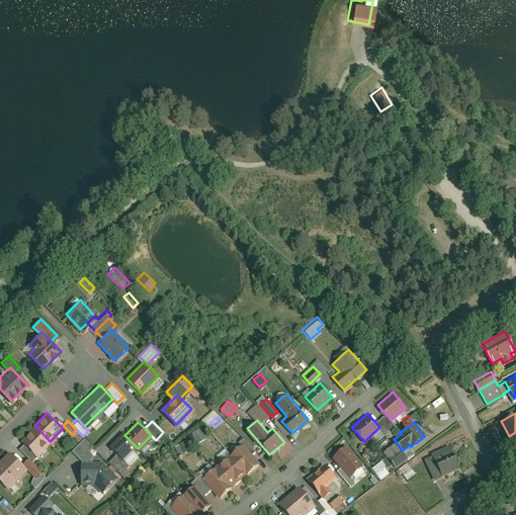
[(35,426),(22,439),(25,442),(37,454),(38,455),(51,442),(50,441),(35,426)]
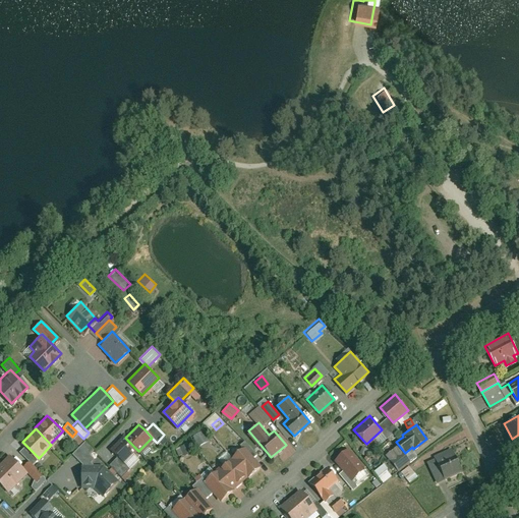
[(202,442),(207,439),(203,428),(196,432),(202,442)]
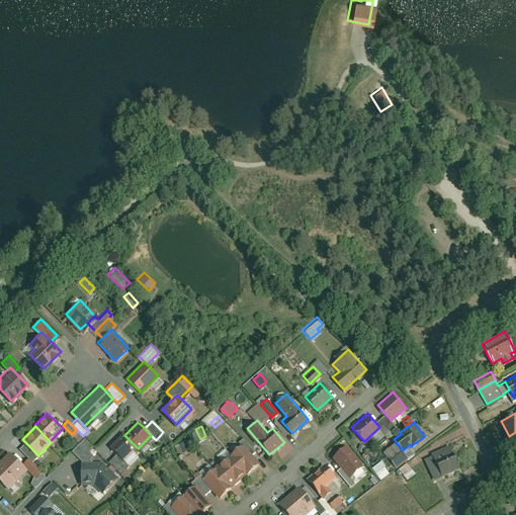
[(122,433),(110,445),(116,452),(122,458),(136,446),(124,435),(122,433)]
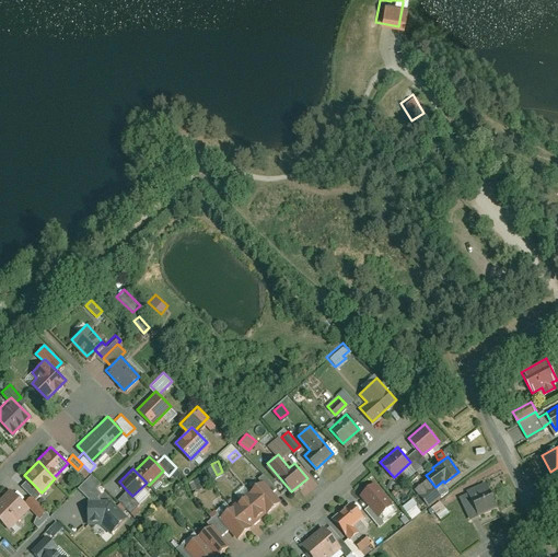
[(192,489),(201,485),(198,476),(188,480),(192,489)]
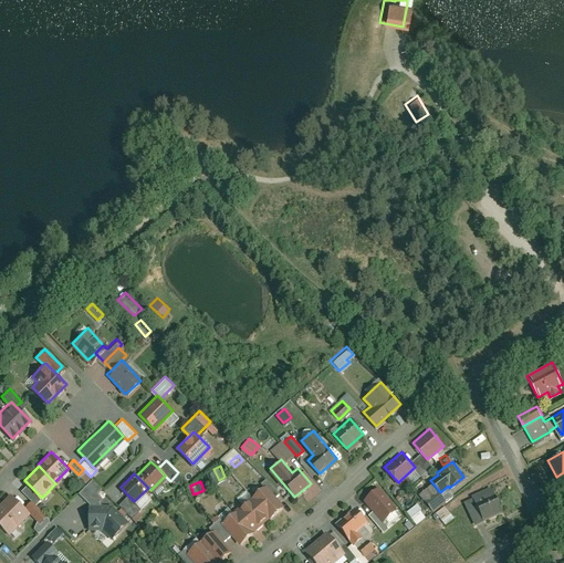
[(418,493),(431,509),(445,499),(431,482),(418,493)]
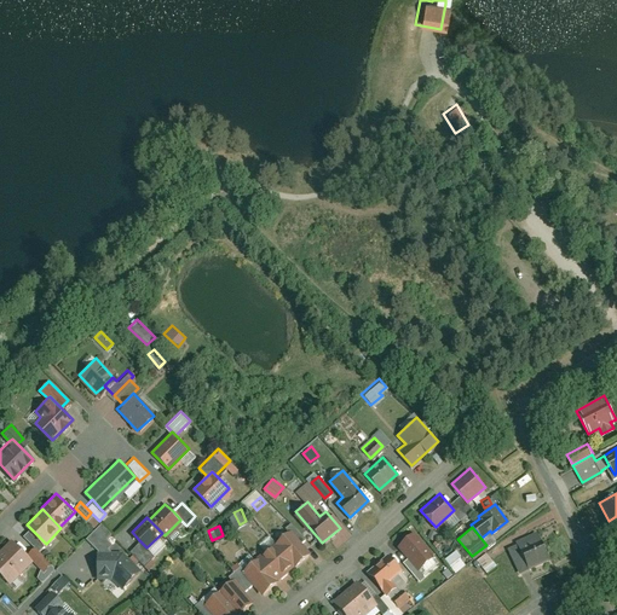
[(45,543),(30,528),(24,534),(39,549),(45,543)]
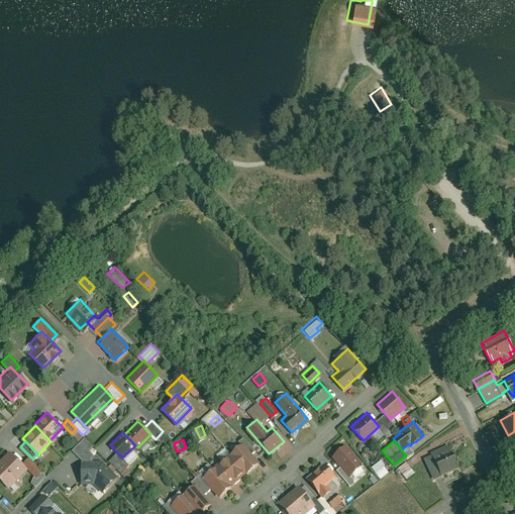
[(202,477),(218,496),(259,461),(240,442),(202,477)]
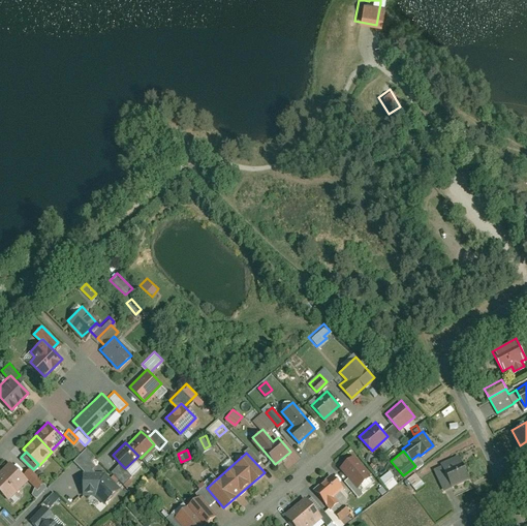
[(458,454),(440,462),(441,465),(433,468),(443,490),(469,477),(458,454)]
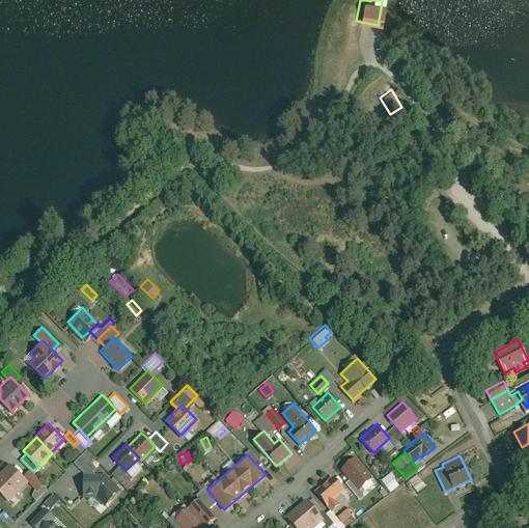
[(358,489),(372,476),(355,456),(340,469),(358,489)]
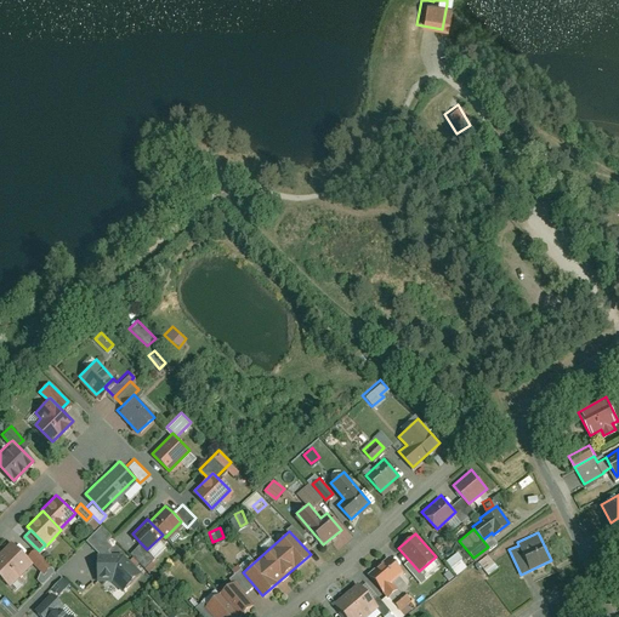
[(11,540),(0,549),(0,575),(9,583),(33,561),(11,540)]
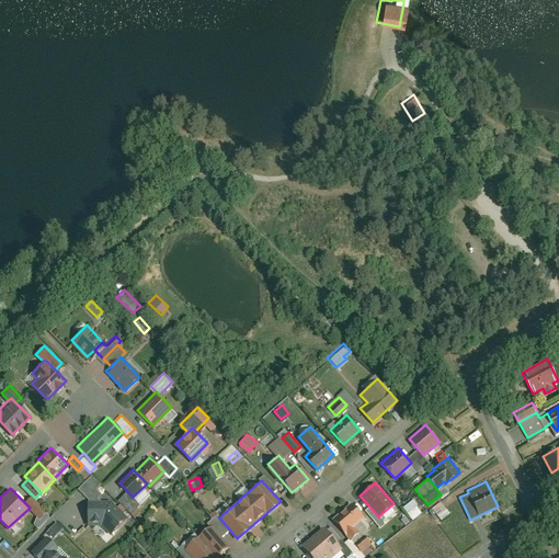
[(133,497),(126,490),(117,499),(129,511),(139,503),(133,497)]
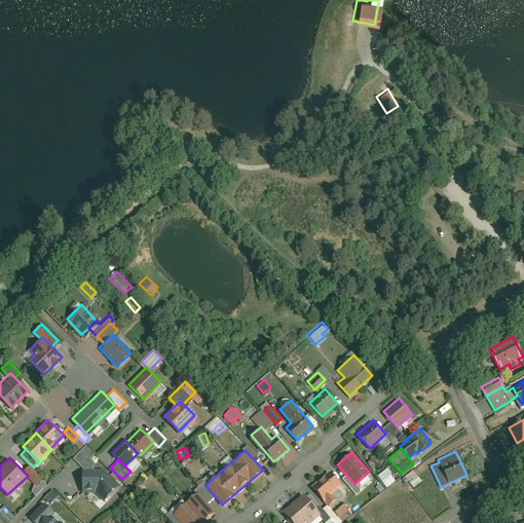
[(29,463),(24,470),(36,482),(42,477),(29,463)]
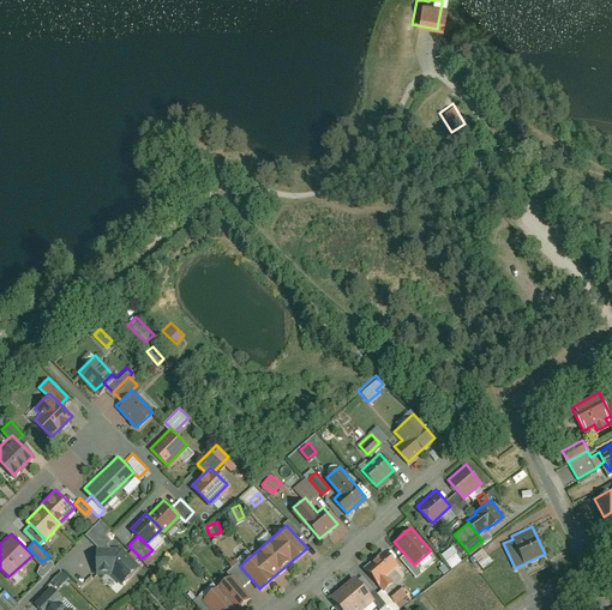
[(121,545),(95,545),(95,572),(111,572),(120,583),(139,565),(121,545)]
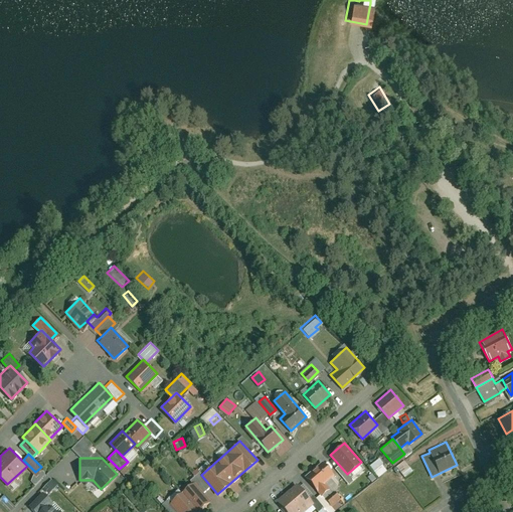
[(378,476),(386,469),(379,459),(370,466),(378,476)]
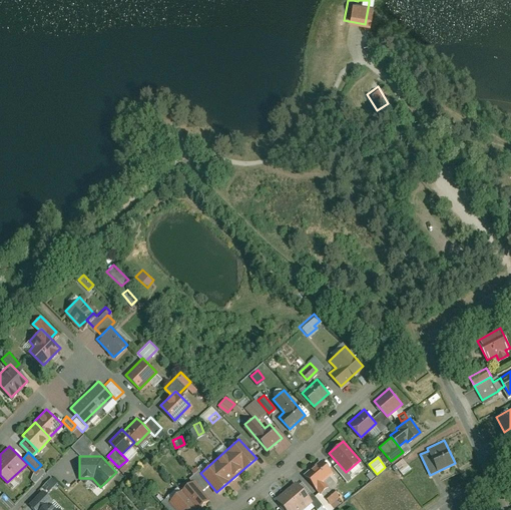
[(402,471),(409,465),(402,457),(395,463),(402,471)]
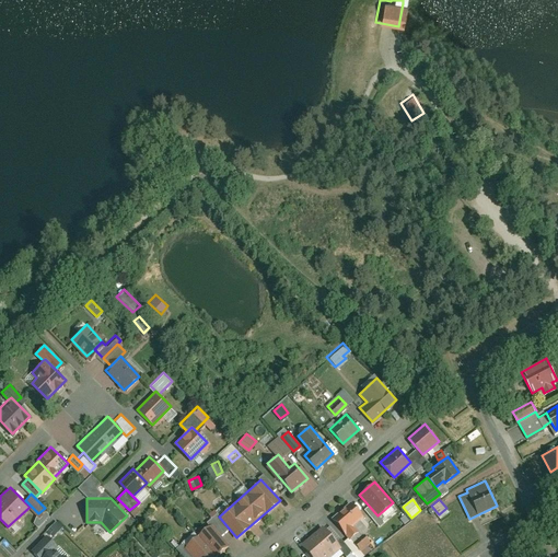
[(350,501),(333,518),(349,536),(357,530),(352,524),(362,515),(350,501)]
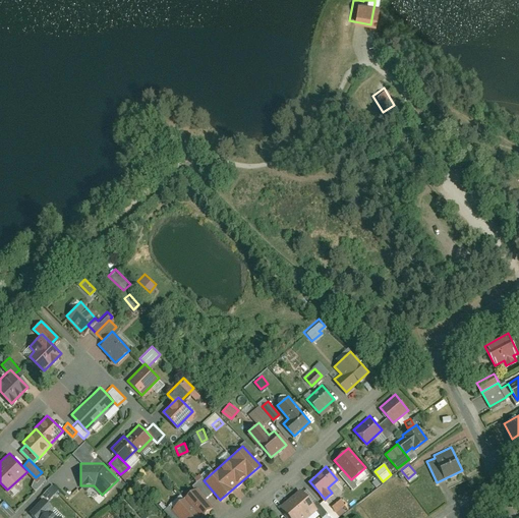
[(52,481),(41,493),(47,499),(58,487),(52,481)]
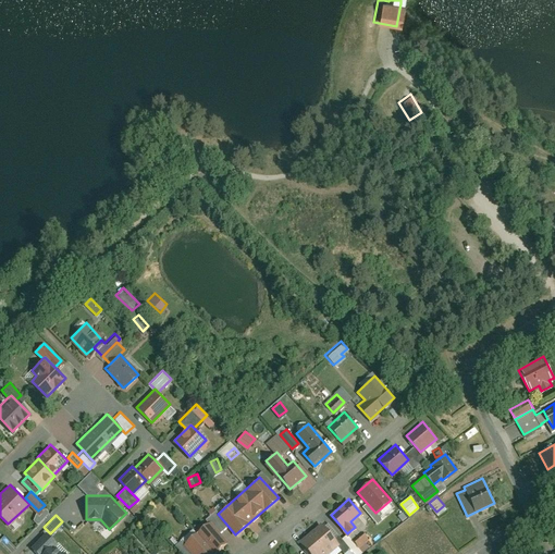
[(209,520),(183,544),(192,553),(211,553),(214,552),(214,553),(227,541),(209,520)]
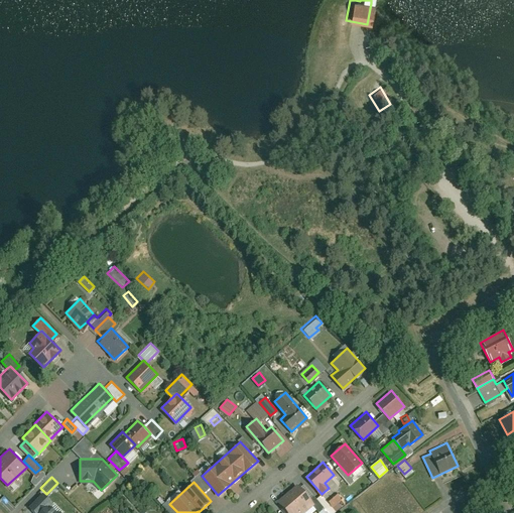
[(296,484),(277,500),(287,512),(301,512),(313,503),(296,484)]
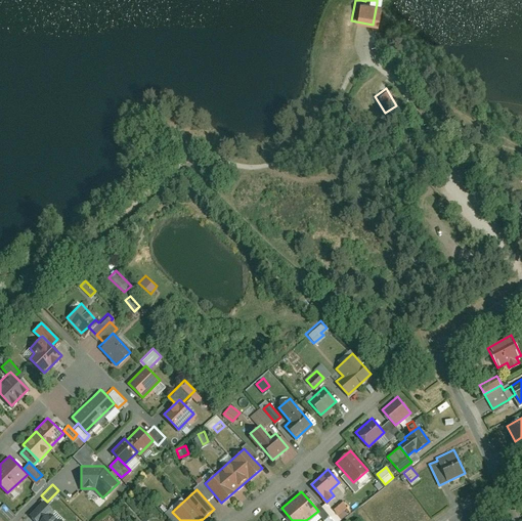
[(340,497),(331,506),(338,515),(347,507),(340,497)]
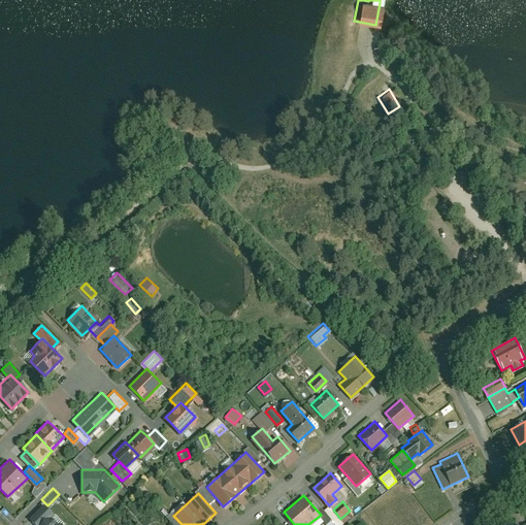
[(30,518),(37,524),(41,524),(51,517),(54,514),(44,504),(30,518)]
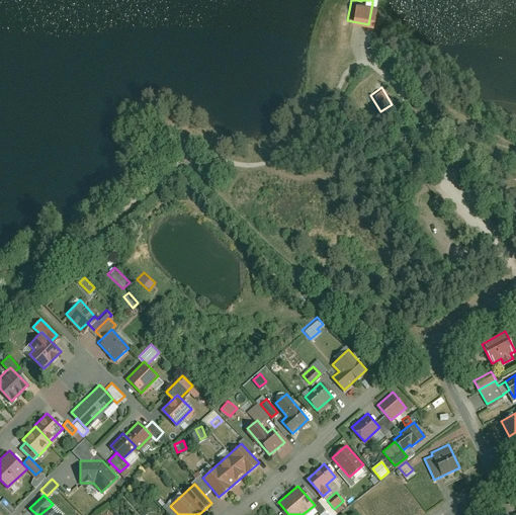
All buildings are outlined.
